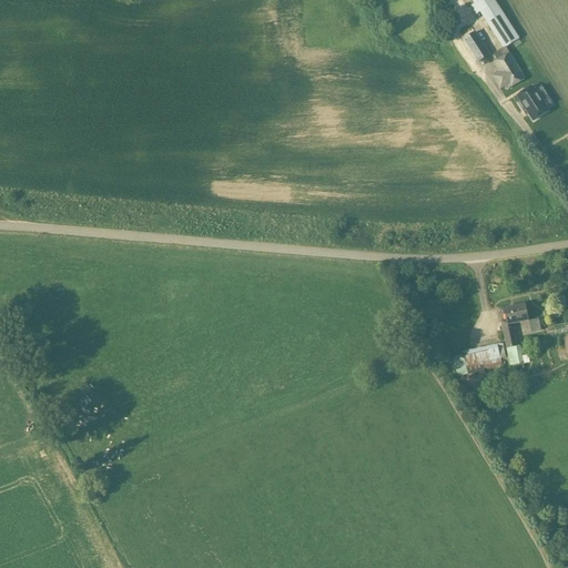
[(470,0),(475,4),(472,7),(476,14),(479,12),(482,16),(503,49),(513,43),(516,48),(523,43),(519,39),(495,0),(470,0)]
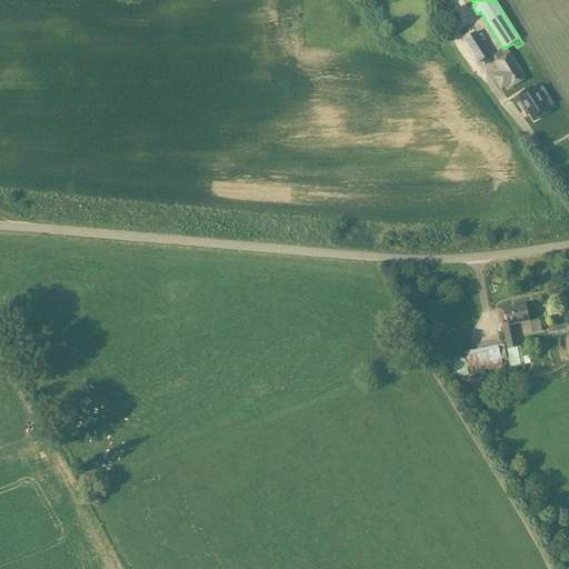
[(476,32),(465,40),(479,62),(490,56),(476,32)]
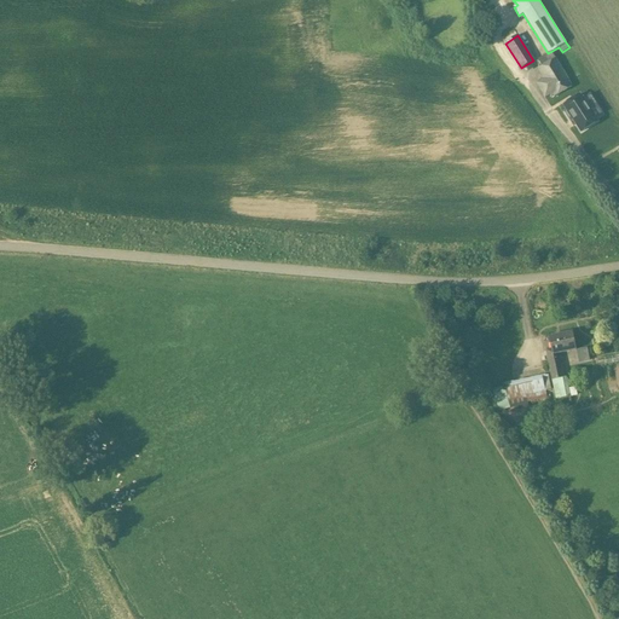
[(539,80),(548,98),(572,87),(556,56),(536,65),(542,79),(539,80)]
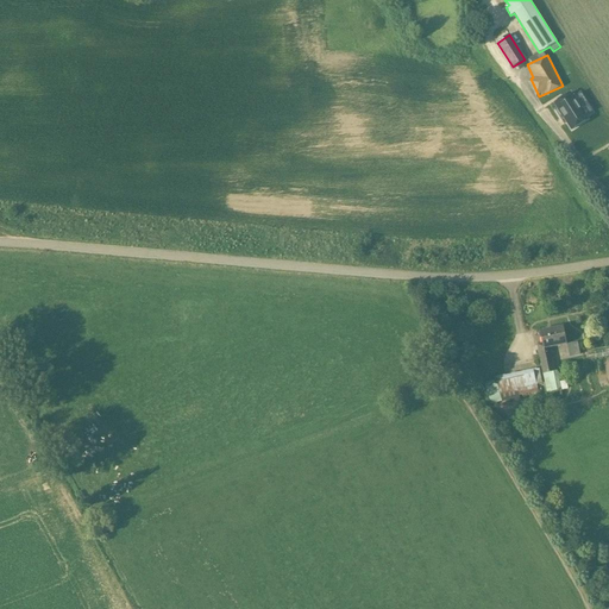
[(554,104),(558,108),(554,110),(560,119),(564,117),(567,123),(572,130),(588,120),(582,111),(589,106),(585,101),(583,98),(581,93),(573,98),(571,93),(554,104)]
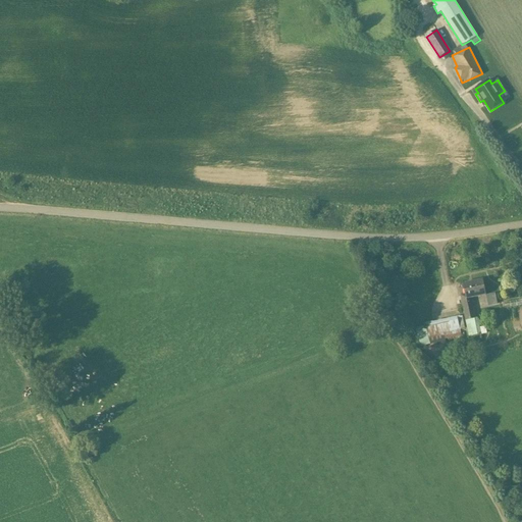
[(466,299),(461,300),(465,320),(476,318),(472,298),(485,295),(482,280),(464,283),(466,295),(466,299)]
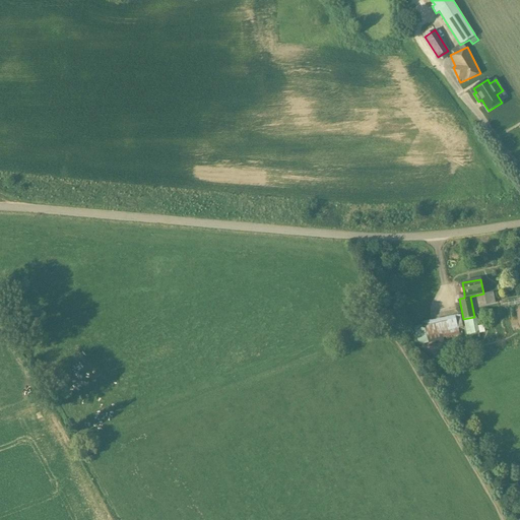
[(484,293),(488,305),(497,303),(494,290),(484,293)]
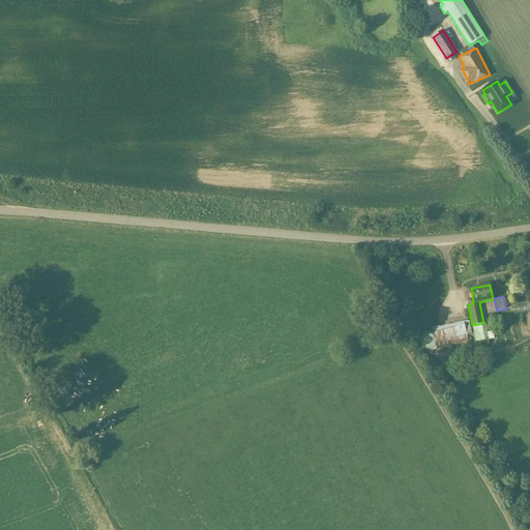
[(428,352),(436,350),(452,347),(451,345),(468,341),(464,321),(430,328),(431,331),(422,333),(427,348),(428,352)]
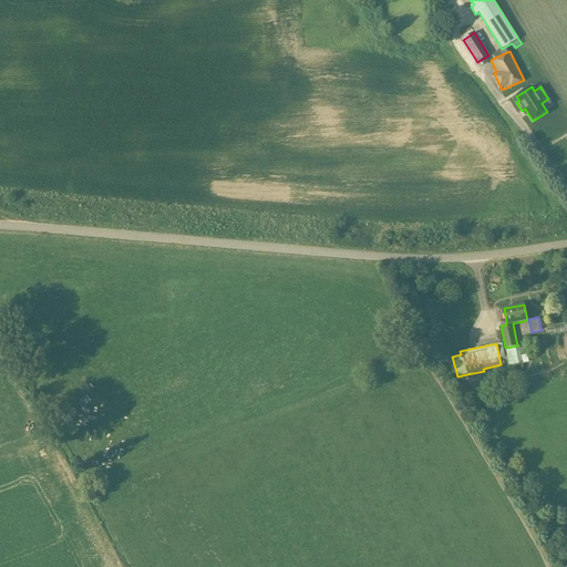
[(518,346),(517,346),(505,348),(508,366),(523,363),(518,346)]
